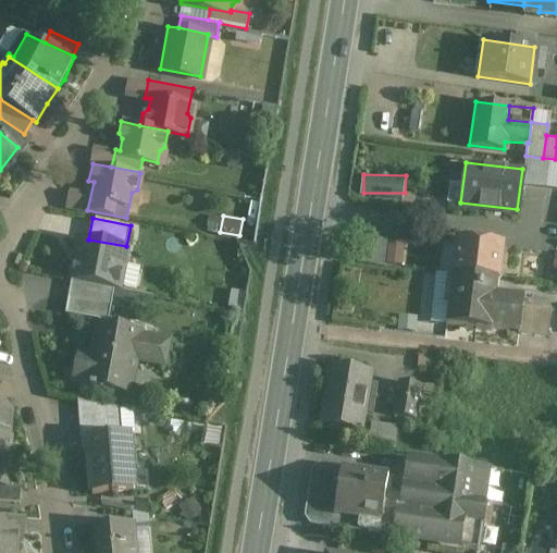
[(370,259),(385,261),(388,237),(373,235),(370,259)]
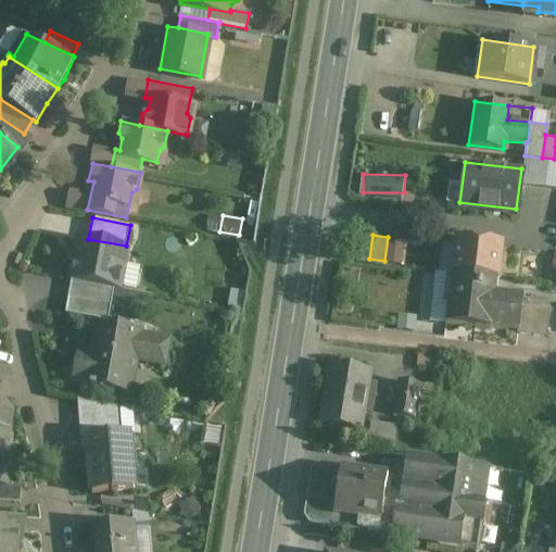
[(390,236),(387,259),(402,261),(405,237),(390,236)]
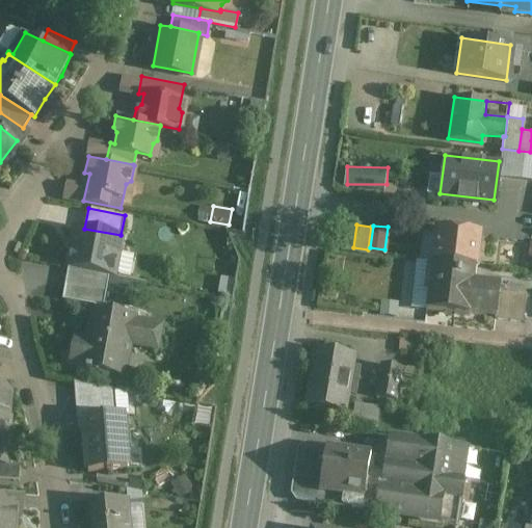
[(75,227),(68,265),(108,272),(114,274),(121,235),(84,229),(75,227)]
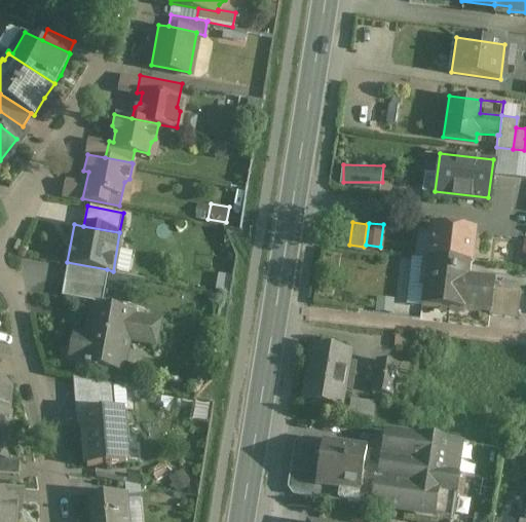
[(431,229),(428,258),(468,262),(472,233),(431,229)]
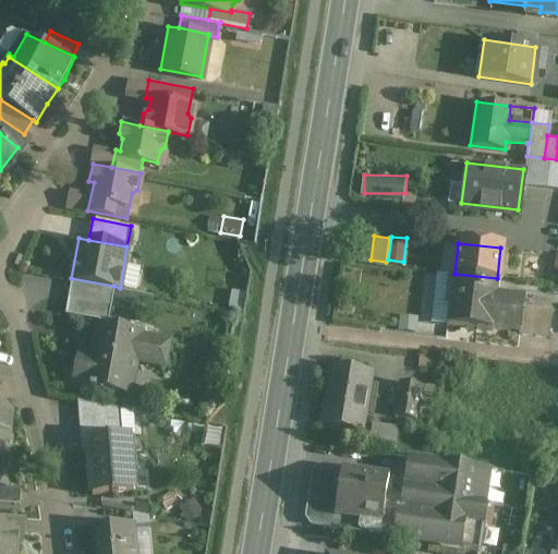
[(497,278),(455,274),(451,300),(450,300),(448,325),(490,330),(492,327),(517,330),(519,330),(522,304),(510,302),(511,294),(495,293),(497,278)]
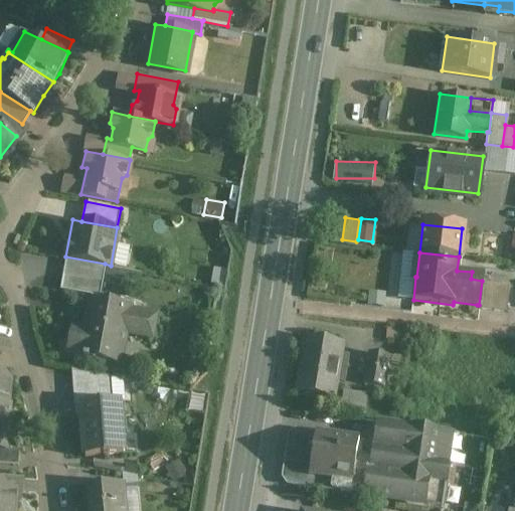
[(105,264),(65,257),(62,272),(102,279),(105,264)]
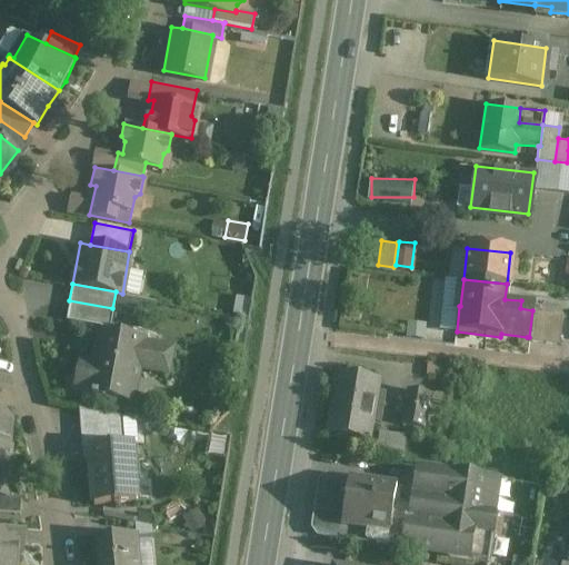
[(112,308),(69,300),(66,317),(109,325),(112,308)]
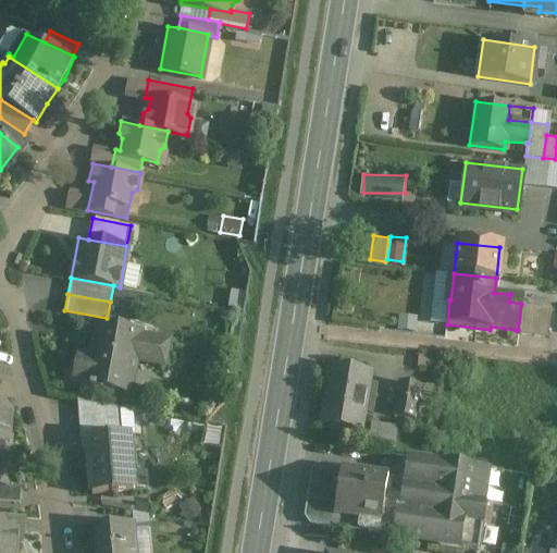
[(549,306),(521,304),(518,330),(516,330),(516,332),(547,335),(549,306)]
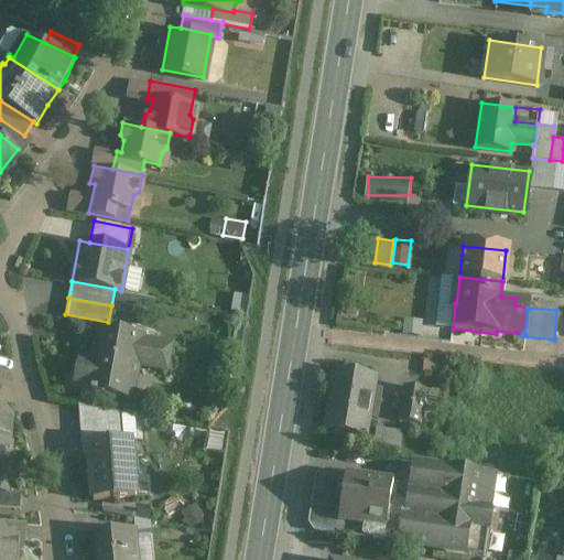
[(142,335),(99,329),(94,359),(91,359),(87,387),(87,388),(126,396),(132,362),(167,368),(172,343),(142,337),(142,335)]
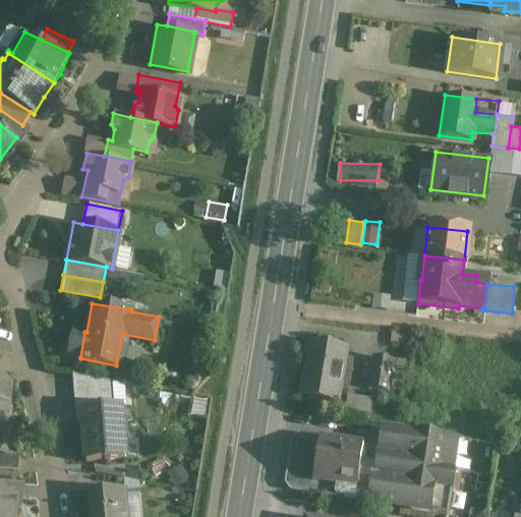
[(83,332),(75,330),(70,355),(80,357),(84,332),(83,332)]
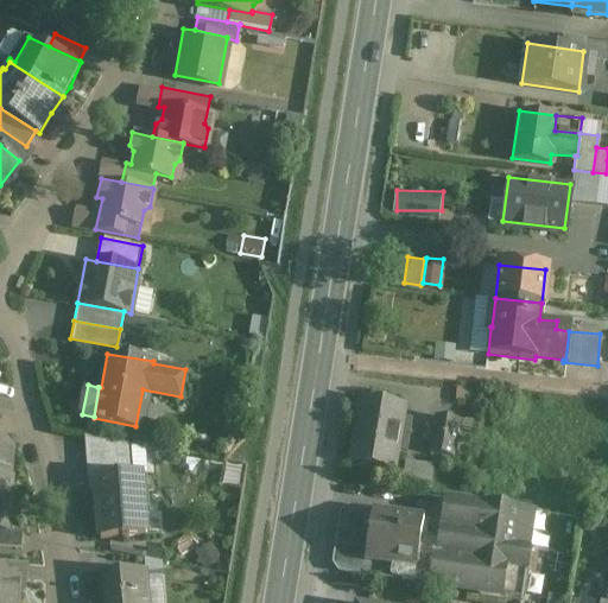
[(482,387),(456,385),(454,398),(480,401),(482,387)]
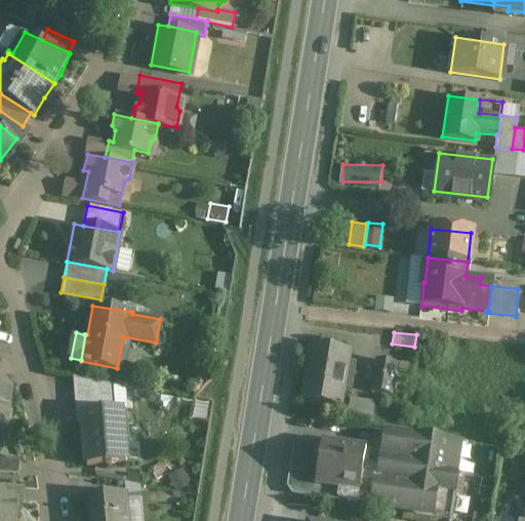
[(348,350),(312,343),(303,396),(339,402),(344,374),(349,375),(352,362),(346,361),(348,350)]
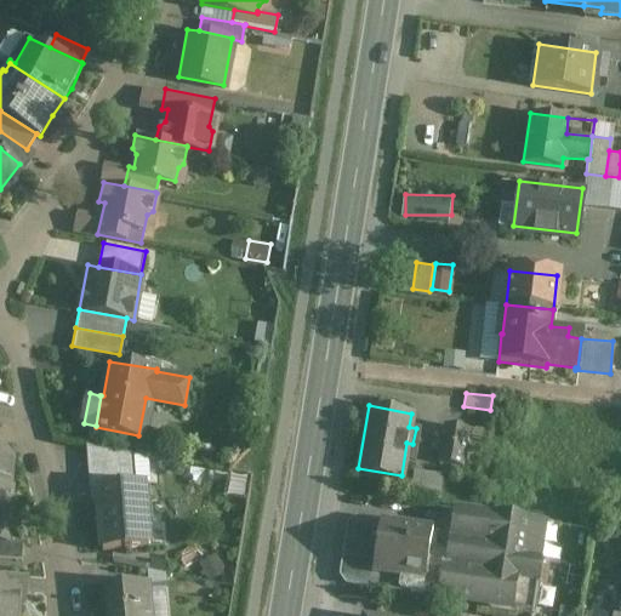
[(483,428),(444,422),(438,461),(477,467),(483,428)]
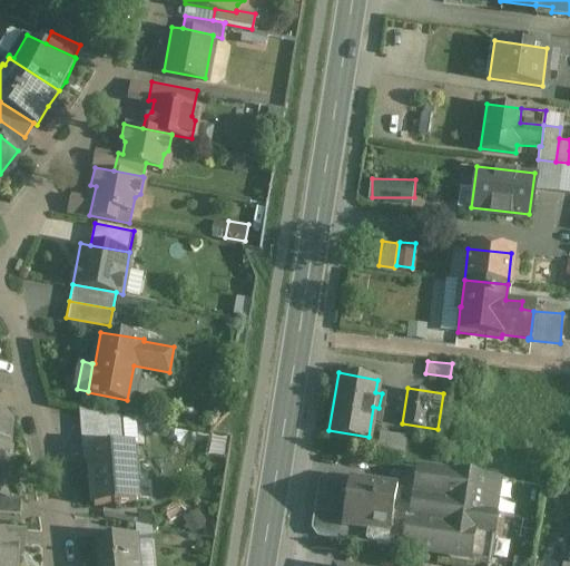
[(109,412),(78,407),(81,448),(90,447),(90,445),(125,442),(124,428),(110,423),(109,412)]
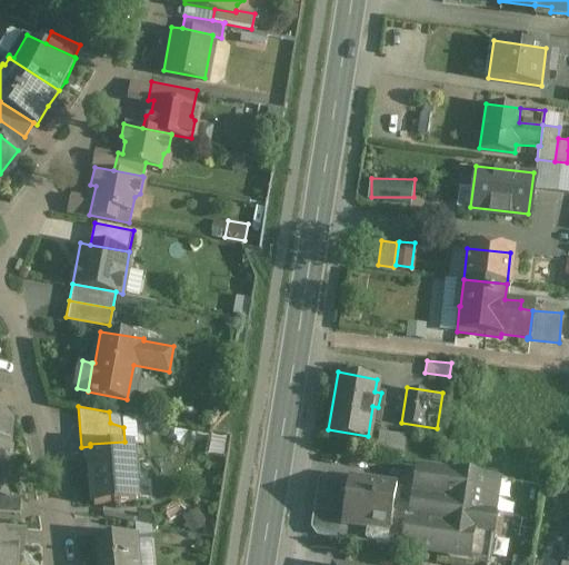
[(0,443),(8,444),(10,419),(1,409),(0,408),(0,443)]
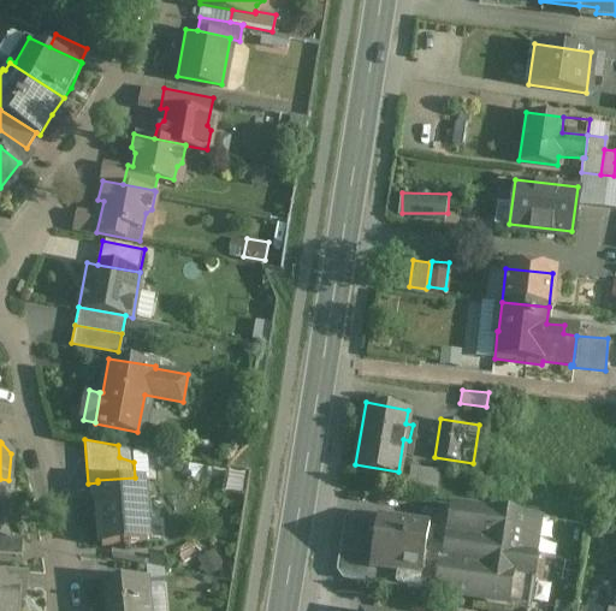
[(135,478),(98,480),(98,482),(102,544),(147,540),(142,476),(135,478)]
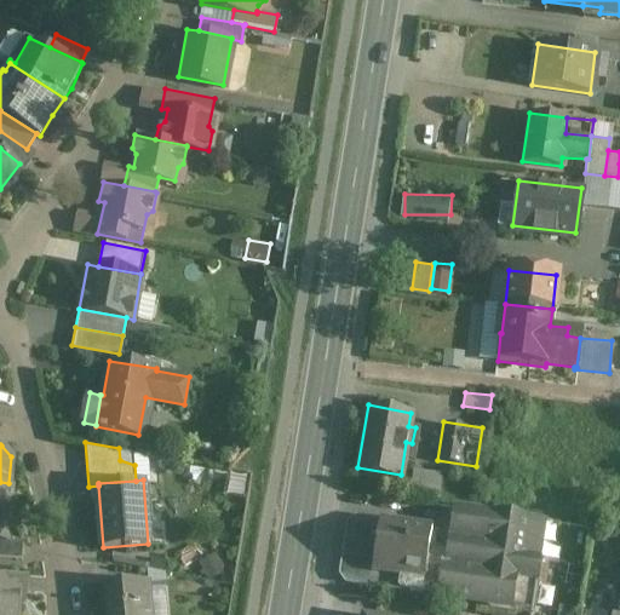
[(9,483),(0,482),(0,538),(9,539),(9,536),(12,486),(13,486),(15,483),(9,483)]
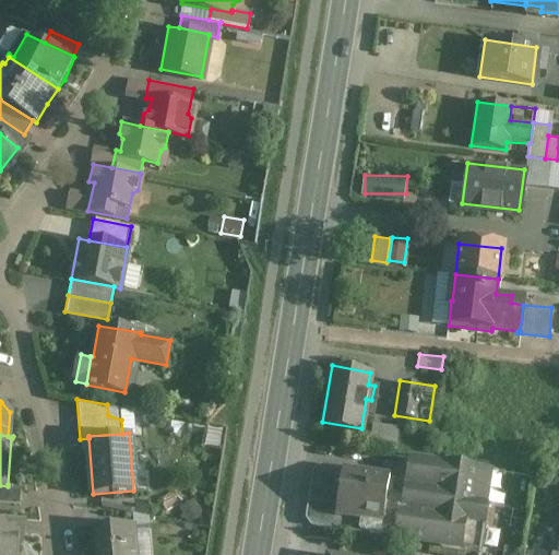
[(344,470),(321,467),(314,471),(307,517),(312,523),(360,531),(360,530),(472,547),(473,544),(479,545),(487,503),(486,502),(491,467),(415,456),(408,496),(392,493),(391,499),(387,498),(390,476),(344,470)]
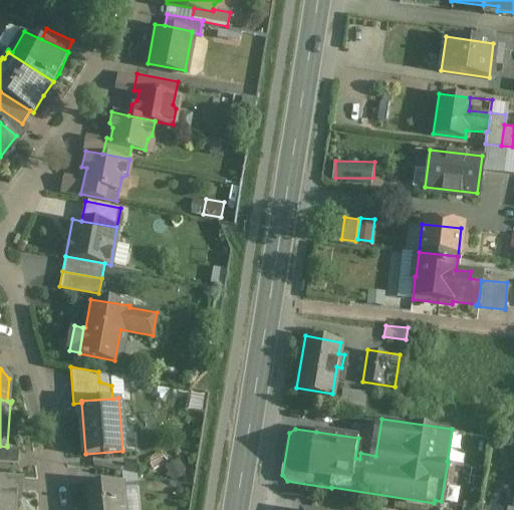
[(7,447),(0,446),(0,460),(17,462),(19,446),(7,445),(7,447)]
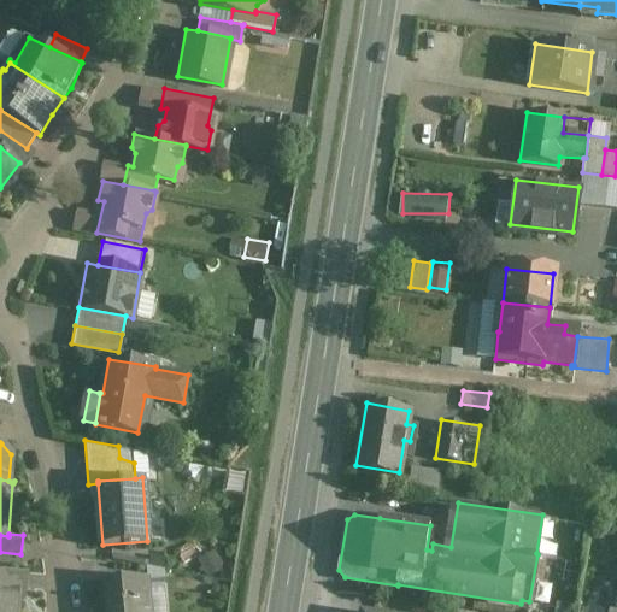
[(148,611),(146,577),(105,581),(106,611),(148,611)]
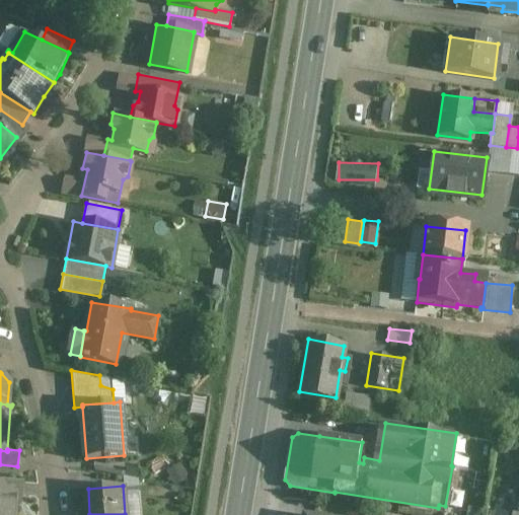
[(13,514),(16,491),(0,489),(0,514),(13,514)]
